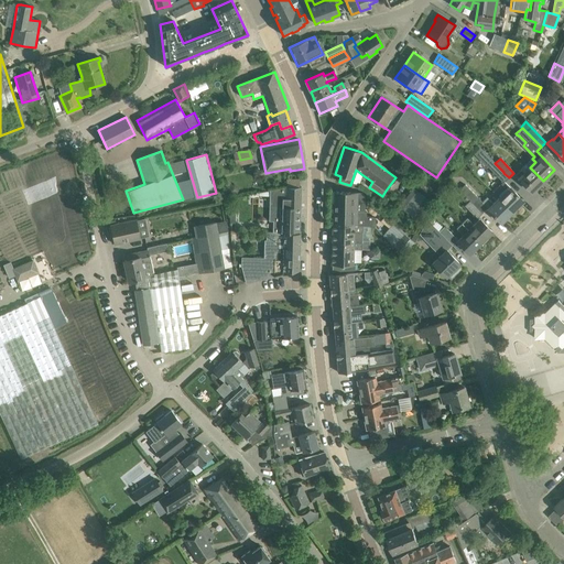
[(486,164),(498,177),(503,173),(503,172),(495,163),(491,160),(486,164)]
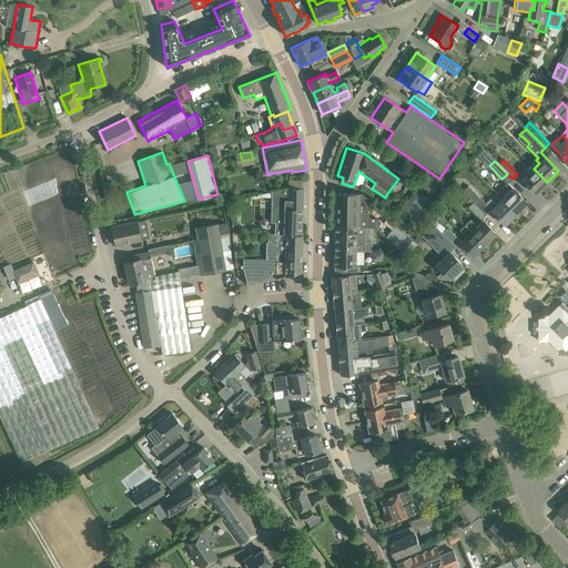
[(547,182),(534,169),(528,174),(525,171),(518,176),(536,193),(547,182)]
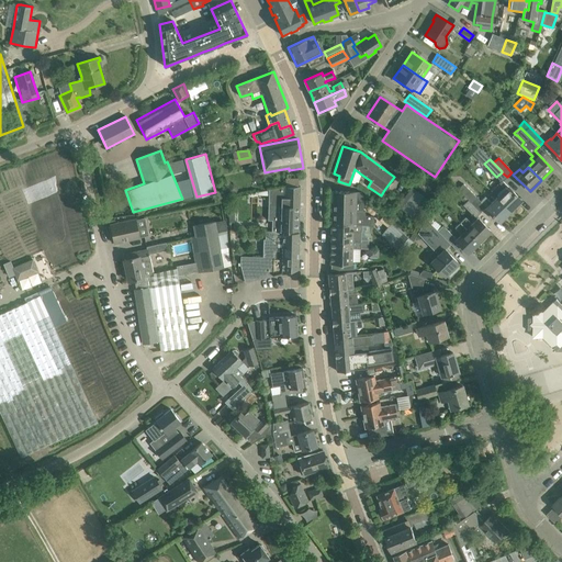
[(397,205),(418,221),(433,202),(425,197),(434,183),(418,171),(416,175),(423,180),(415,189),(412,187),(397,205)]
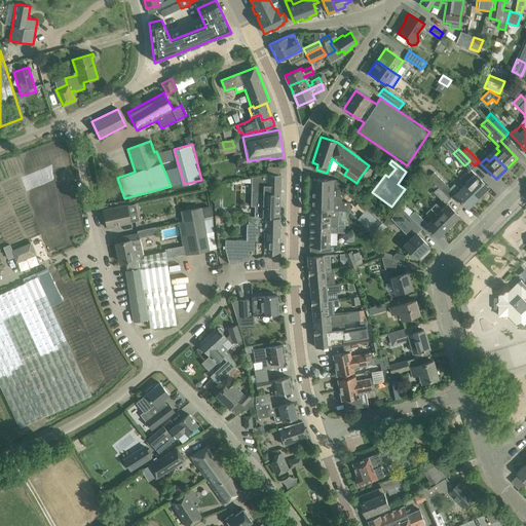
[(435,183),(439,187),(444,182),(434,172),(434,173),(428,167),(424,173),(435,183)]
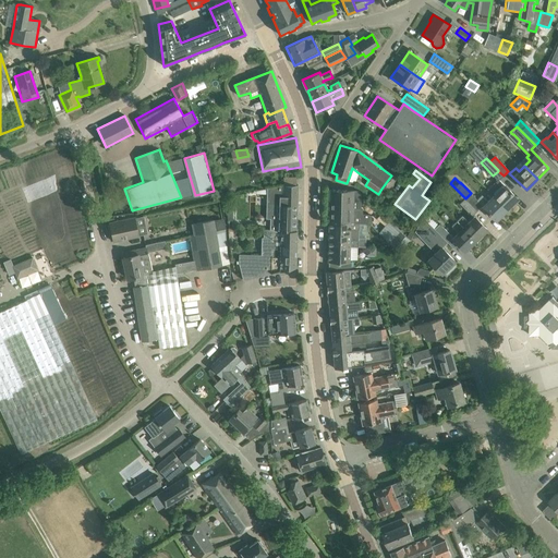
[(487,190),(493,196),(507,209),(518,198),(498,179),(487,190)]
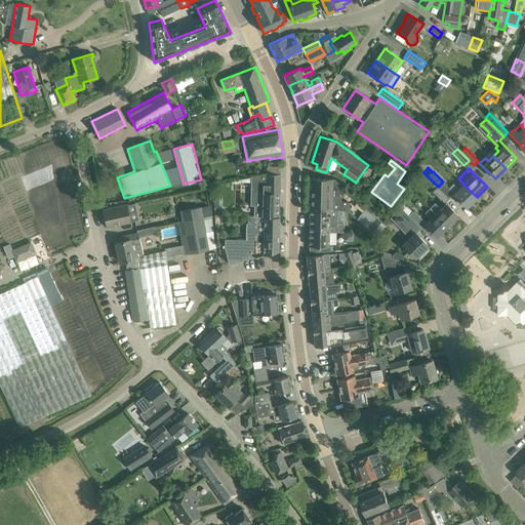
[(250,200),(279,201),(280,174),(265,173),(251,176),(251,178),(241,180),(241,183),(251,184),(250,200)]
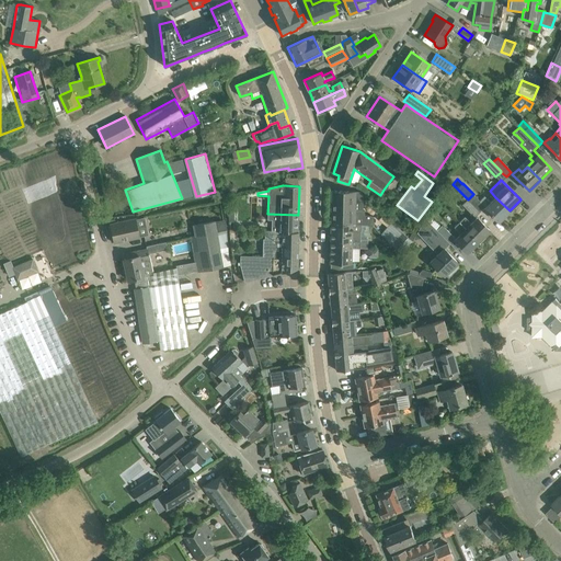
[(331,191),(331,221),(341,221),(341,224),(353,224),(361,225),(367,225),(373,226),(374,216),(364,215),(364,210),(363,210),(363,194),(359,192),(355,192),(331,191)]
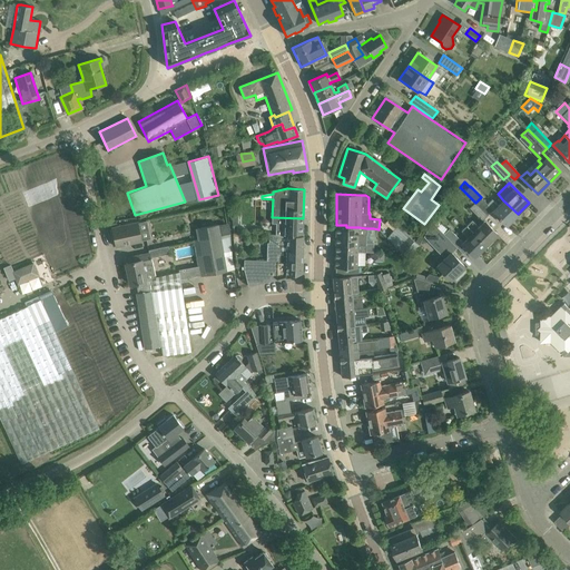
[(475,203),(471,198),(468,202),(471,206),(470,208),(482,220),(487,216),(474,203),(475,203)]
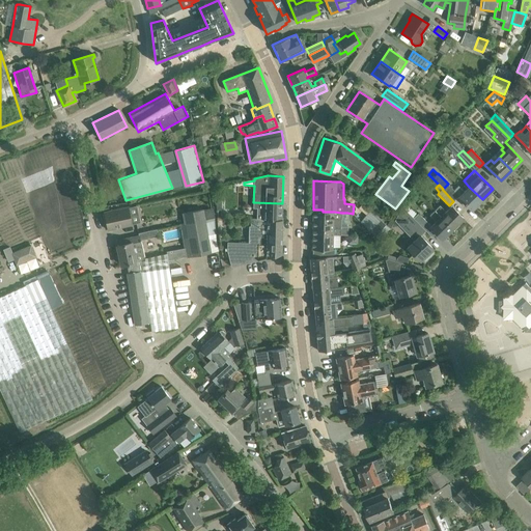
[(471,210),(482,199),(469,187),(464,192),(458,186),(453,191),(471,210)]
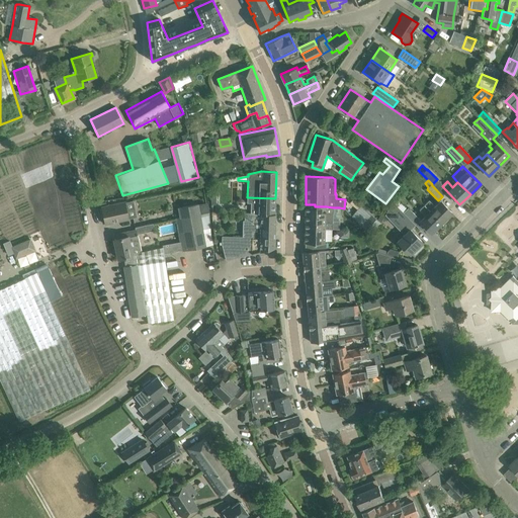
[(251,203),(251,213),(275,214),(275,198),(247,197),(247,203),(251,203)]
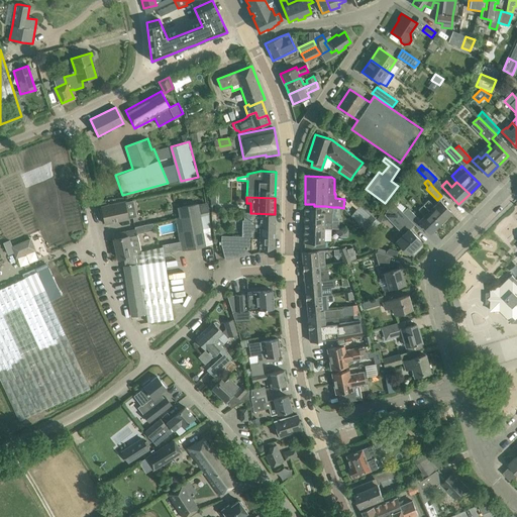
[(440,222),(450,212),(439,201),(434,206),(428,200),(423,205),(440,222)]
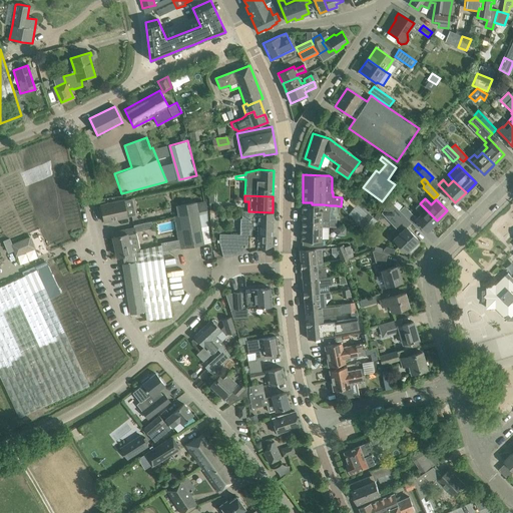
[(104,222),(127,217),(123,199),(100,204),(104,222)]
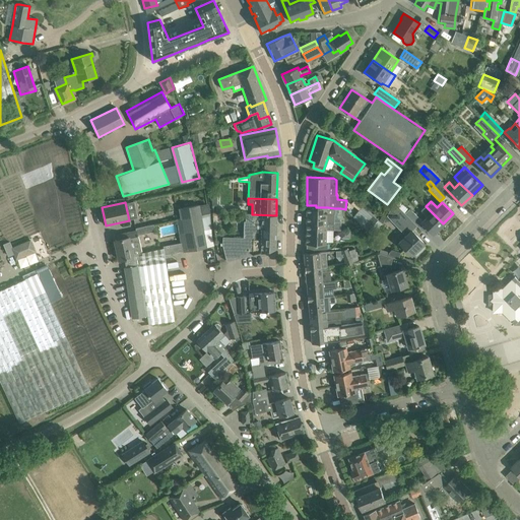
[(394,223),(404,213),(398,207),(394,203),(387,216),(394,223)]
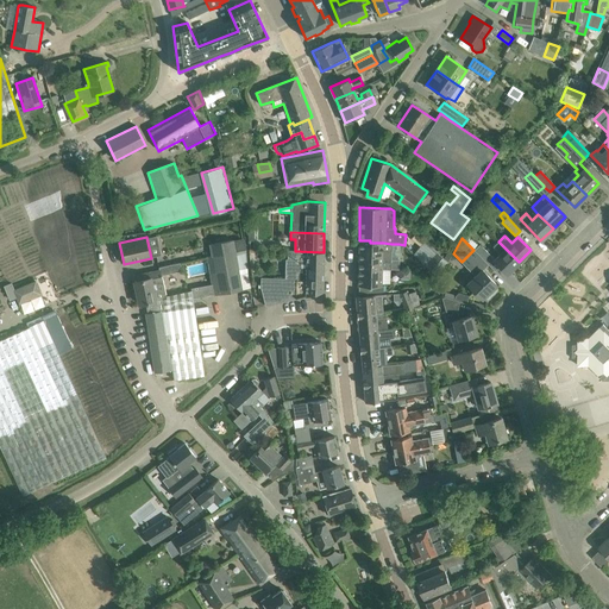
[(487,263),(491,258),(507,274),(519,262),(498,242),(488,251),(479,244),(478,245),(471,238),(466,243),(473,250),(487,263)]
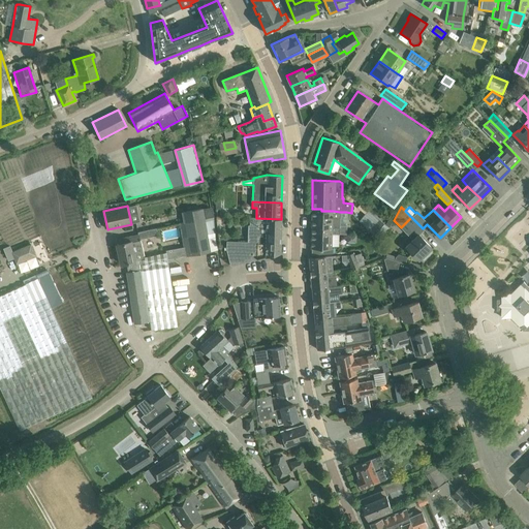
[(182,213),(184,222),(204,219),(203,209),(182,213)]
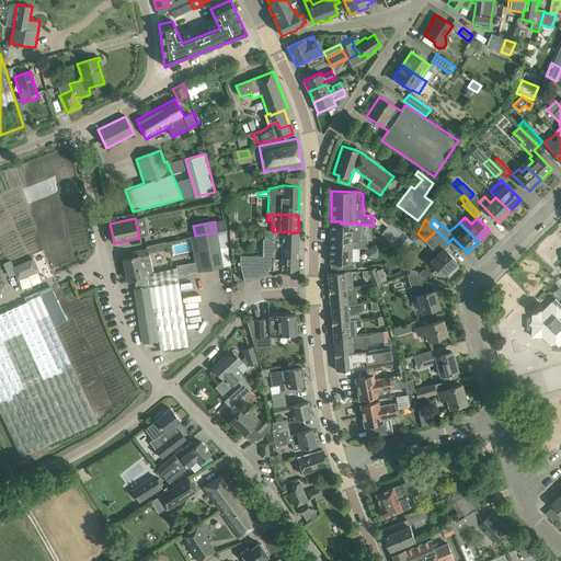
[(341,221),(331,221),(330,241),(341,241),(341,235),(352,235),(351,241),(359,241),(359,240),(361,225),(353,224),(341,224),(341,221)]
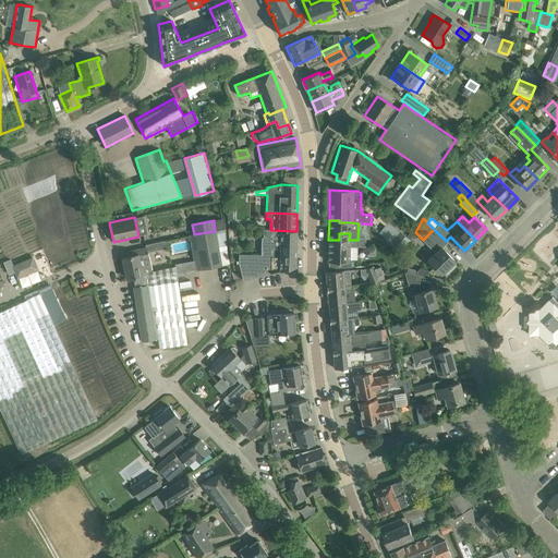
[(388,221),(378,233),(388,243),(400,252),(411,239),(388,221)]
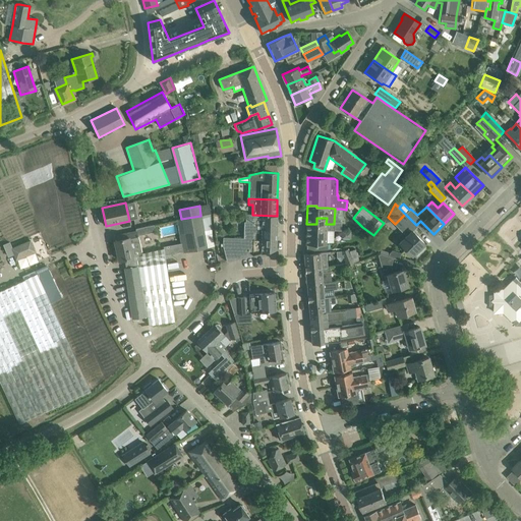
[(223,238),(223,246),(227,262),(276,249),(277,216),(252,215),(246,215),(245,222),(244,222),(243,238),(223,238)]
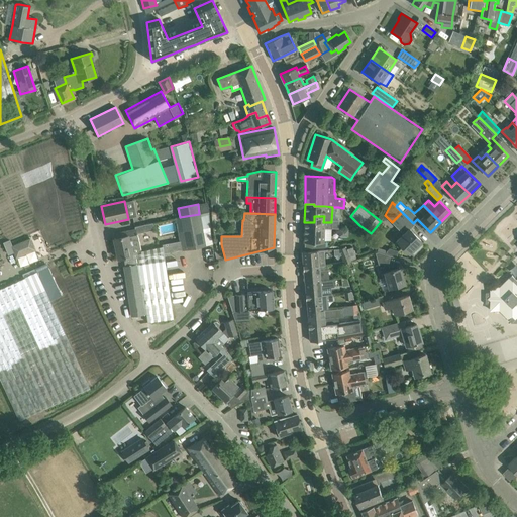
[(180,217),(185,249),(205,245),(199,214),(180,217)]
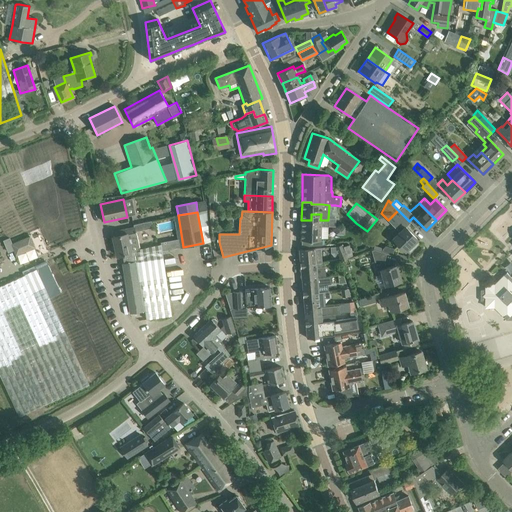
[(311,220),(301,220),(301,240),(301,247),(322,245),(322,240),(320,240),(321,226),(328,227),(328,223),(328,220),(320,220),(321,214),(311,214),(311,220)]
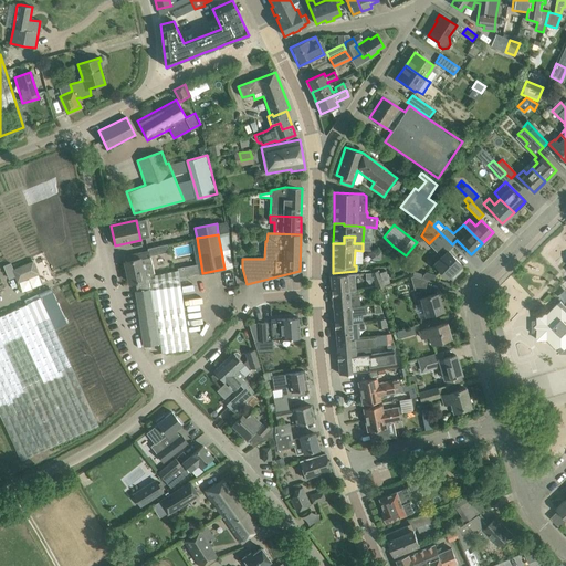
[(441,257),(435,264),(447,278),(461,264),(440,242),(433,249),(441,257)]
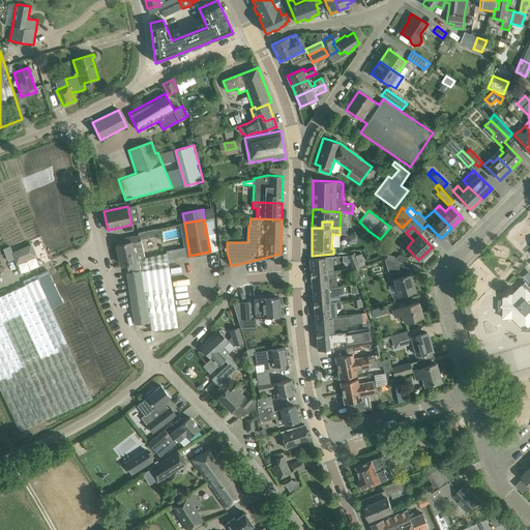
[(147,231),(138,233),(139,236),(140,236),(141,240),(149,238),(147,231)]
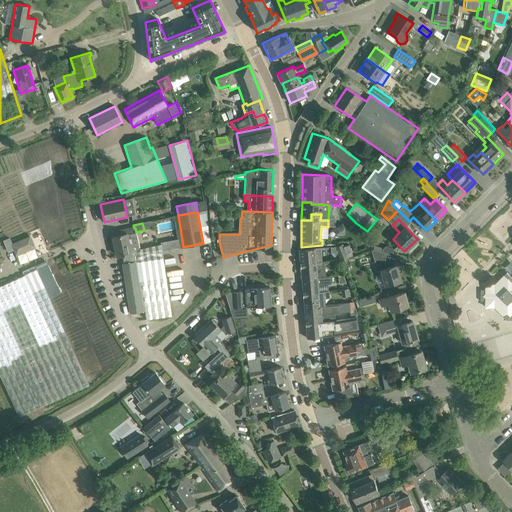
[(122,255),(123,263),(163,258),(161,245),(140,251),(136,232),(135,228),(134,228),(118,231),(119,235),(113,236),(117,256),(122,255)]
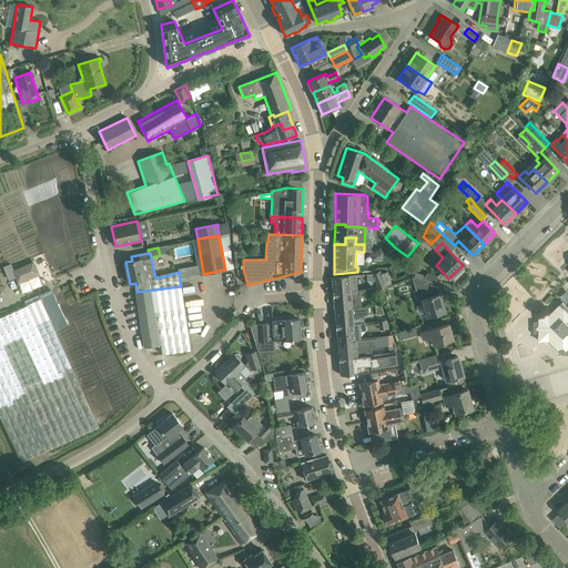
[(33,262),(11,271),(18,284),(39,275),(33,262)]
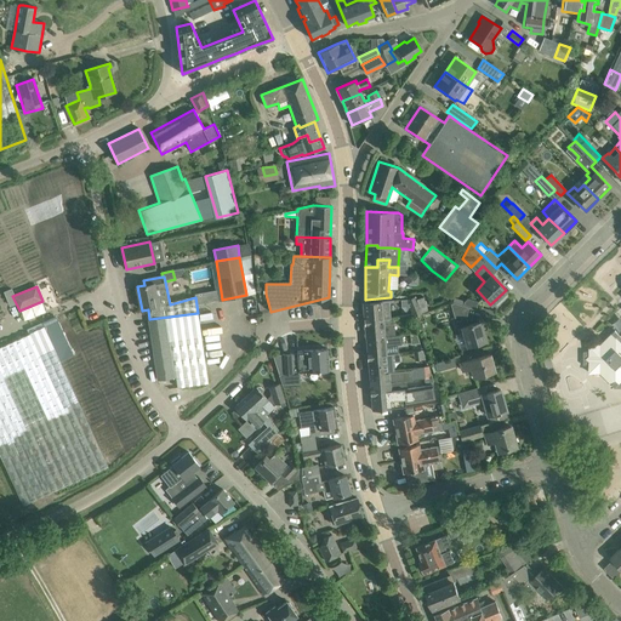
[(409,307),(412,317),(428,311),(423,296),(416,300),(415,296),(406,300),(409,307)]
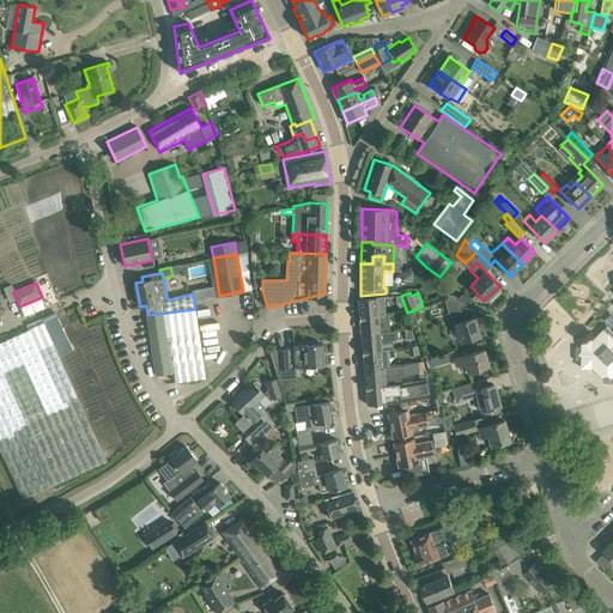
[(387,315),(404,311),(402,304),(395,305),(382,307),(381,297),(376,298),(358,299),(359,317),(387,315)]
